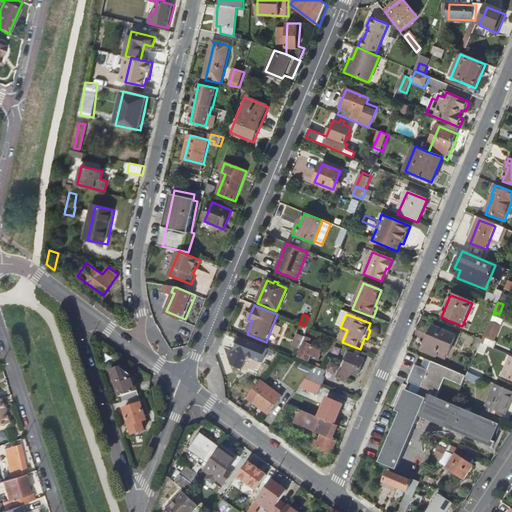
[(491,319),(483,336),(493,340),(500,323),(491,319)]
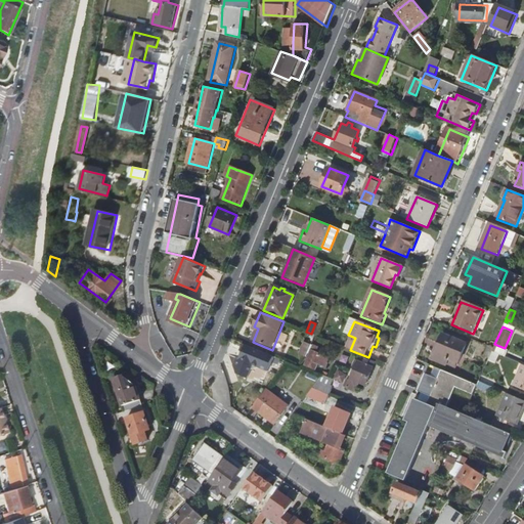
[(435,350),(432,359),(446,365),(448,360),(457,364),(466,345),(443,335),(437,351),(435,350)]
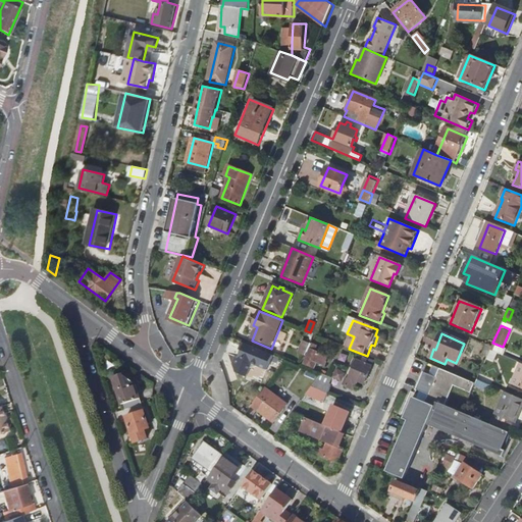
[(267,370),(273,355),(245,344),(240,358),(237,357),(233,364),(237,373),(247,378),(251,370),(259,367),(267,370)]
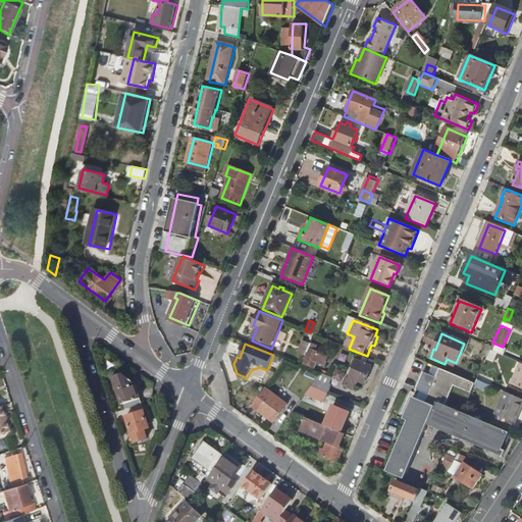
[(314,344),(306,364),(316,368),(322,354),(316,352),(319,346),(314,344)]
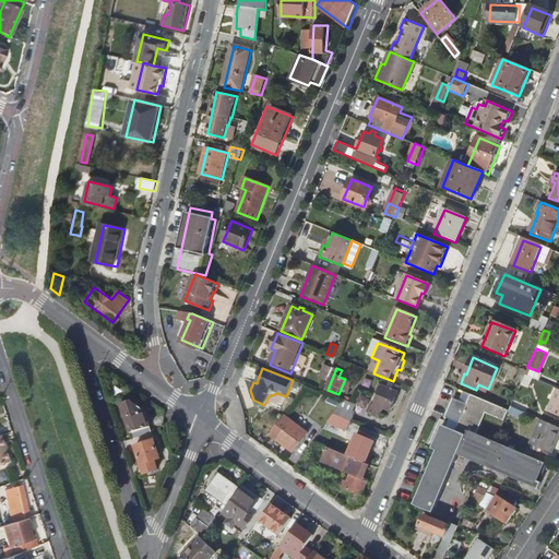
[(370,404),(367,412),(380,417),(384,408),(391,411),(399,392),(380,384),(377,391),(379,392),(373,405),(370,404)]
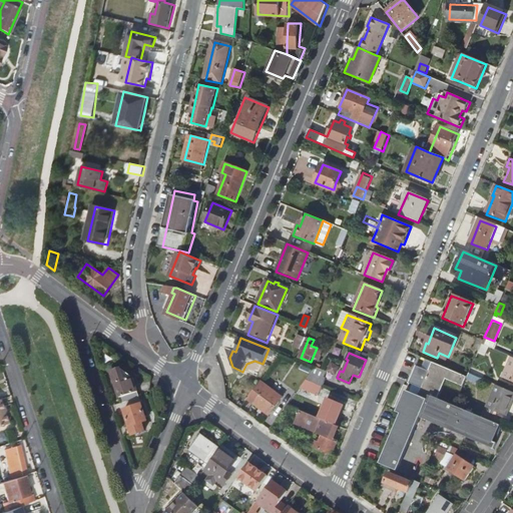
[(475,361),(481,364),(484,357),(478,354),(475,361)]
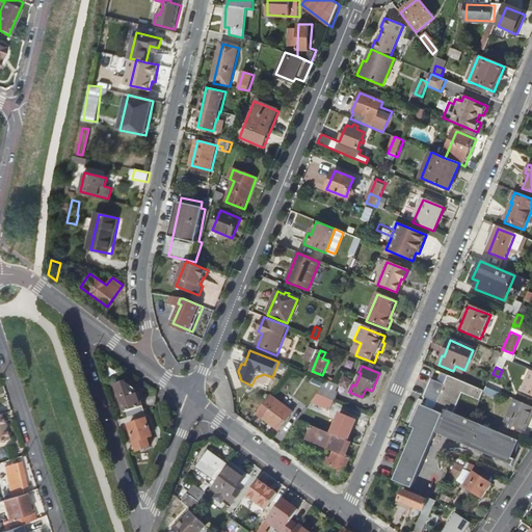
[(531,368),(522,389),(531,393),(531,368)]
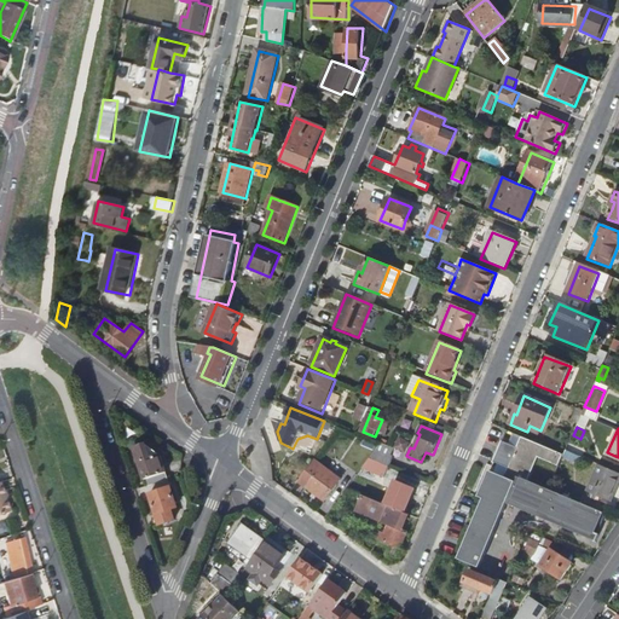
[(563,453),(521,437),(516,447),(503,441),(495,461),(510,468),(501,490),(498,490),(497,493),(509,498),(539,510),(548,489),(530,481),(539,457),(559,466),(563,453)]
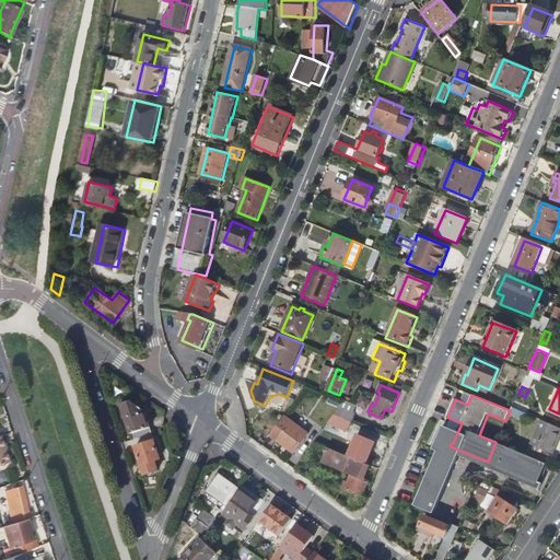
[(336,416),(353,423),(358,413),(357,413),(358,408),(345,403),(336,416)]
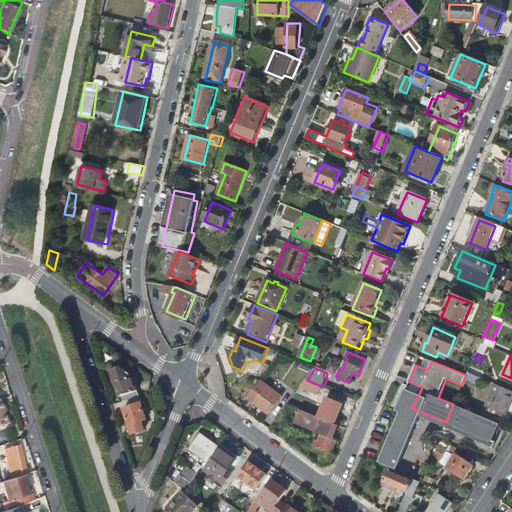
[(122,397),(124,402),(139,397),(133,378),(124,380),(120,369),(111,372),(120,398),(122,397)]
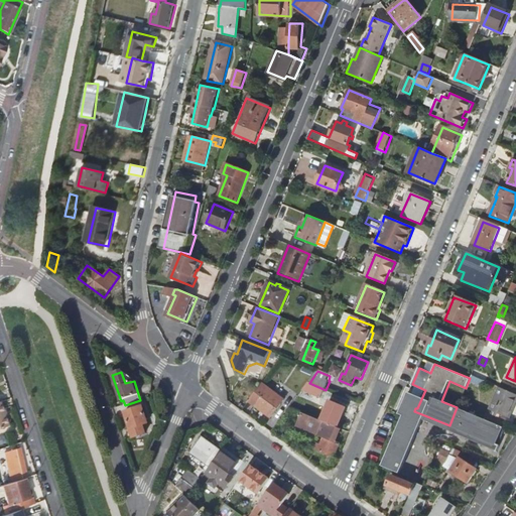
[(323,398),(326,390),(309,383),(303,390),(323,398)]
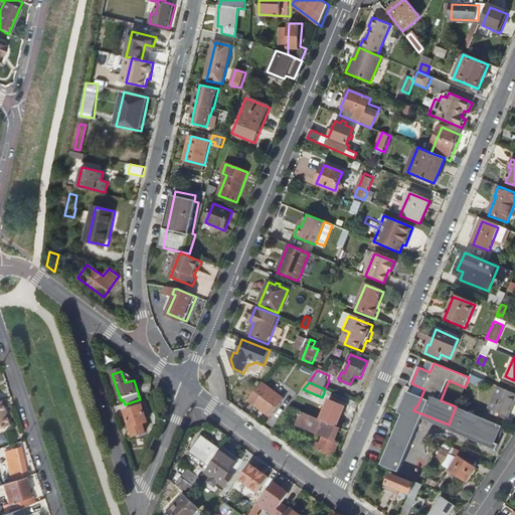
[(402,415),(396,432),(413,439),(419,424),(423,414),(413,410),(414,407),(416,407),(424,389),(411,383),(411,384),(422,389),(419,396),(407,391),(398,413),(402,415)]
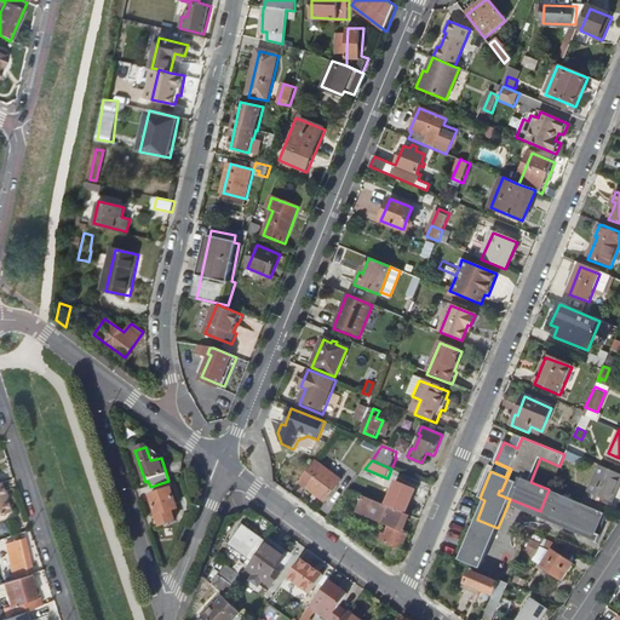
[(315,463),(299,483),(326,503),(342,481),(315,463)]
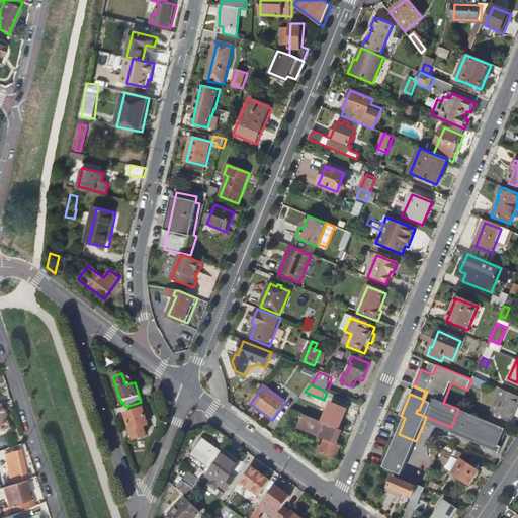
[(517,407),(517,395),(503,389),(493,412),(512,420),(517,407)]
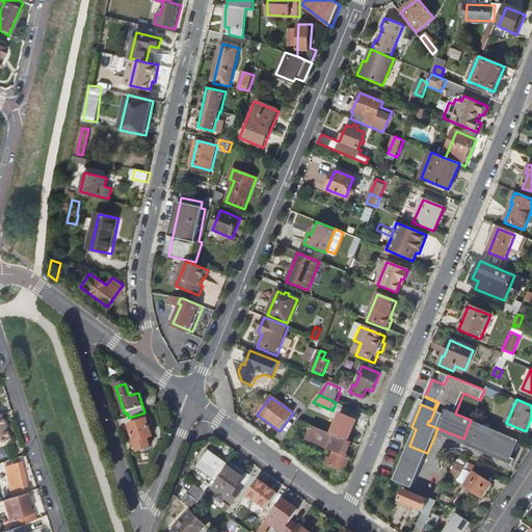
[(341,414),(333,434),(349,442),(357,421),(341,414)]
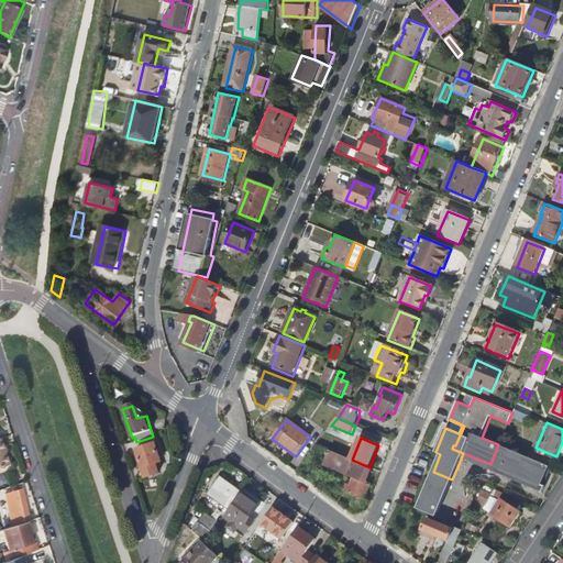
[(498,444),(490,464),(489,466),(542,490),(544,485),(541,483),(549,465),(499,443),(498,444)]
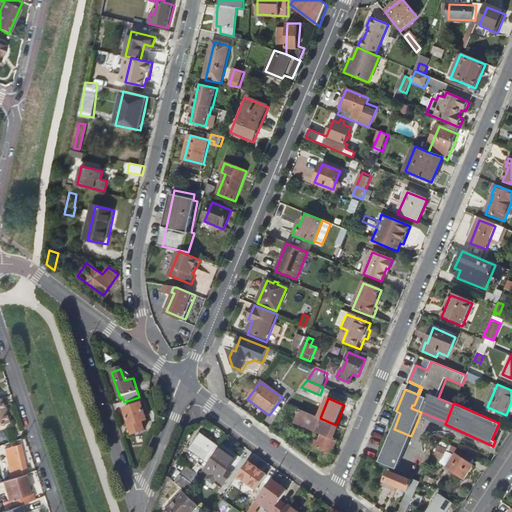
[(141,404),(124,410),(132,435),(145,431),(143,424),(148,422),(141,404)]
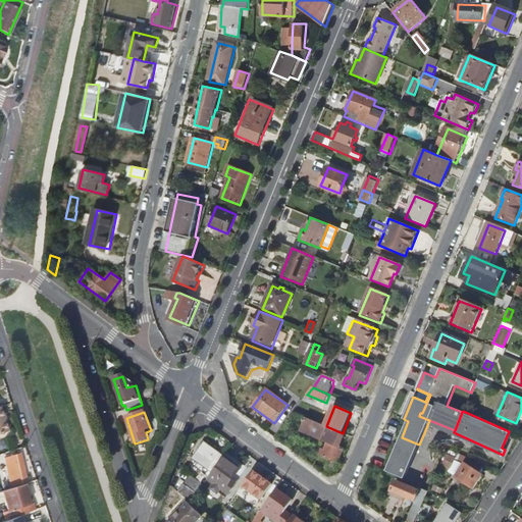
[(343,433),(326,426),(307,418),(301,432),(328,444),(324,453),(321,452),(318,458),(329,463),(326,470),(333,473),(344,450),(341,449),(347,434),(343,433)]
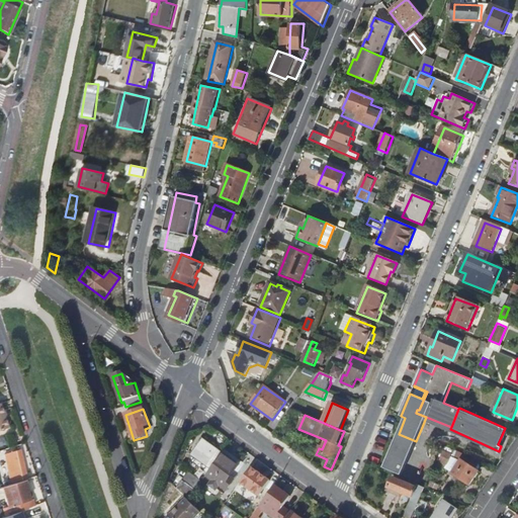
[(416,441),(399,434),(383,470),(401,477),(416,441)]
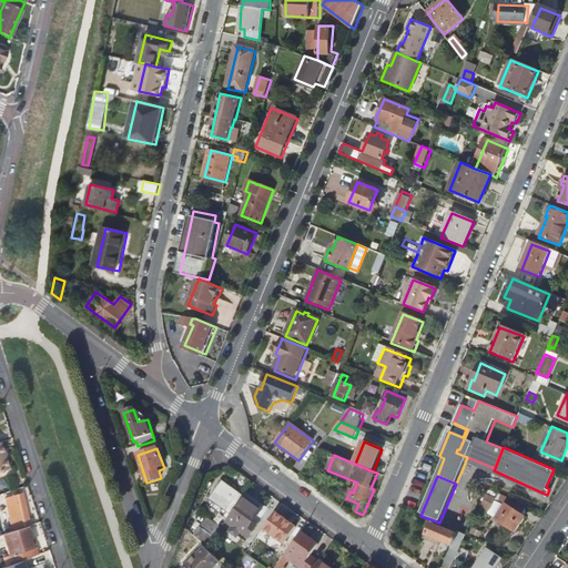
[(223,484),(211,503),(231,517),(243,499),(223,484)]
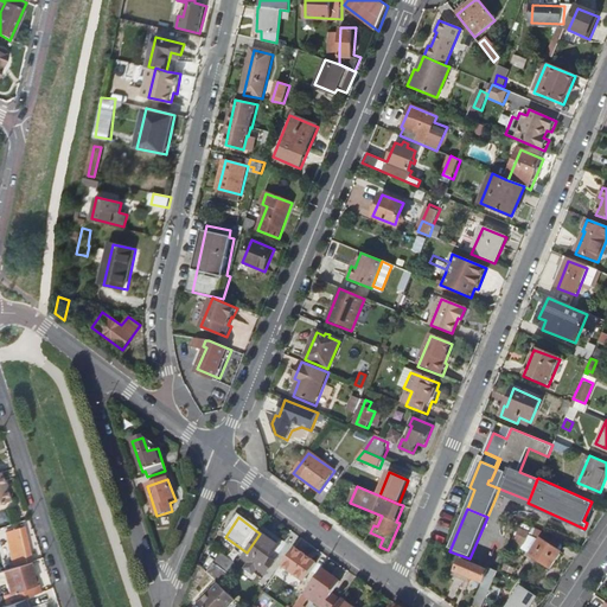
[(521,519),(510,542),(513,543),(519,528),(530,531),(529,532),(541,537),(544,530),(521,519)]
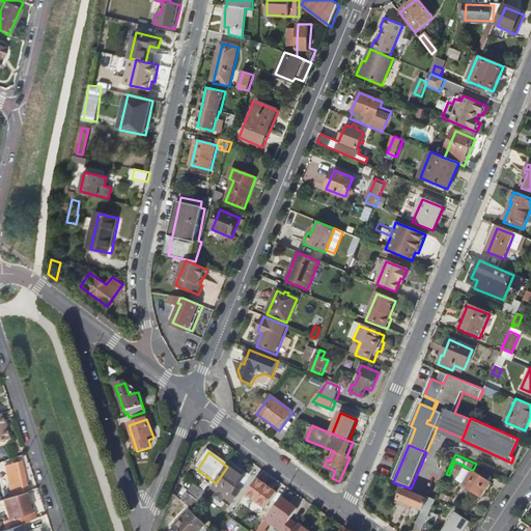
[(454,462),(449,475),(457,478),(463,466),(464,465),(454,462)]
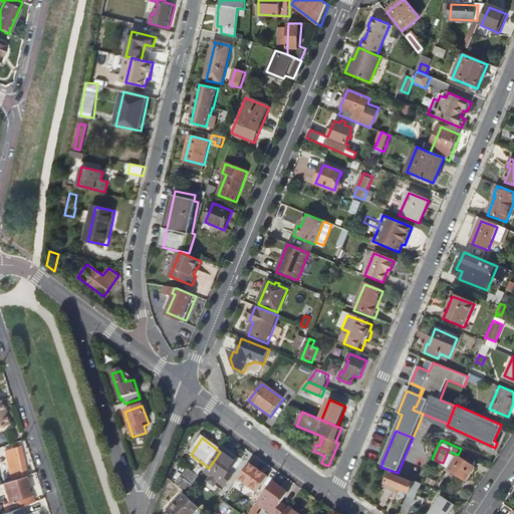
[(4,453),(11,481),(26,477),(19,449),(4,453)]
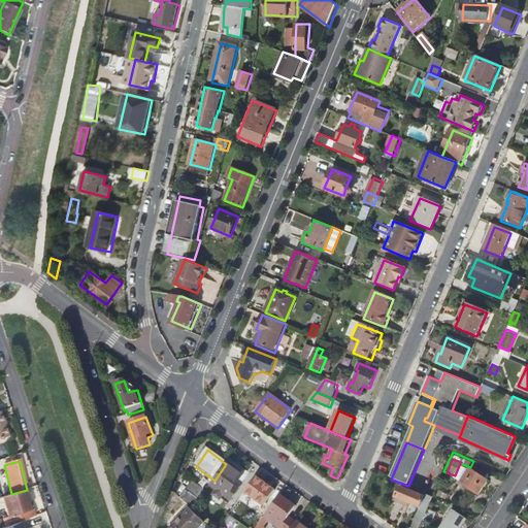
[(491,469),(473,461),(470,467),(461,482),(479,493),(488,480),(485,477),(491,469)]
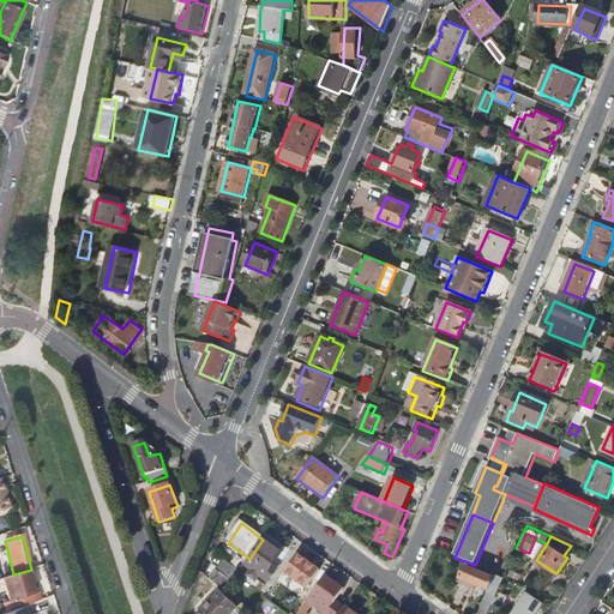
[(250,559),(244,566),(269,584),(275,575),(270,572),(283,554),(263,540),(250,559)]
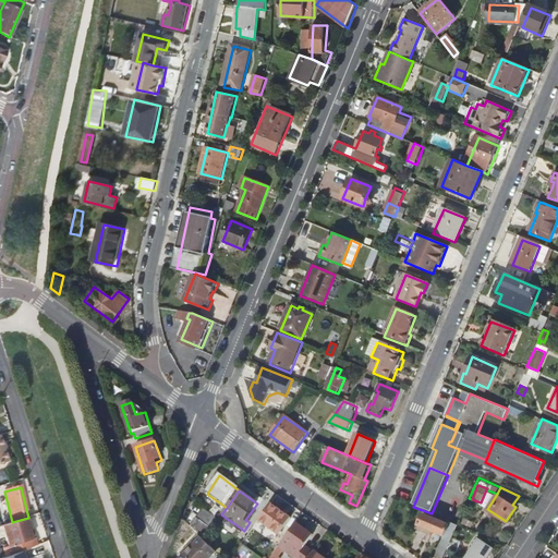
[(269,506),(259,520),(275,531),(284,517),(269,506)]
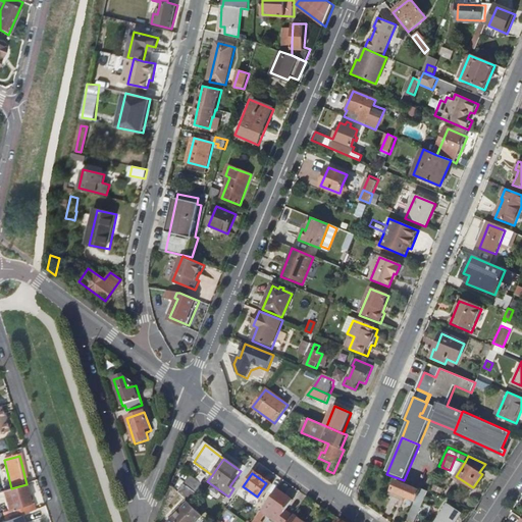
[(184,486),(197,496),(203,487),(190,478),(184,486)]
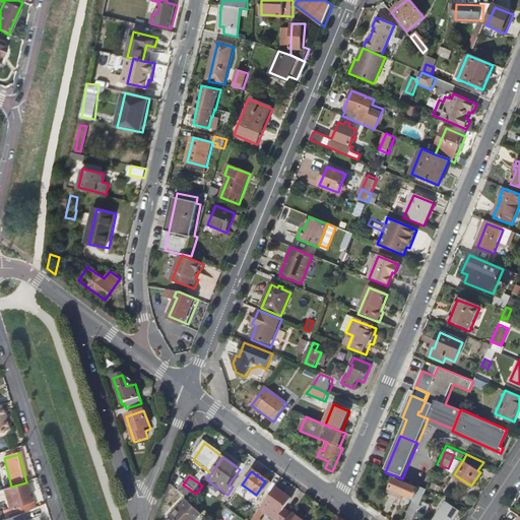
[(402,519),(411,519),(426,490),(417,486),(416,489),(393,478),(387,493),(401,498),(402,495),(412,499),(402,519)]
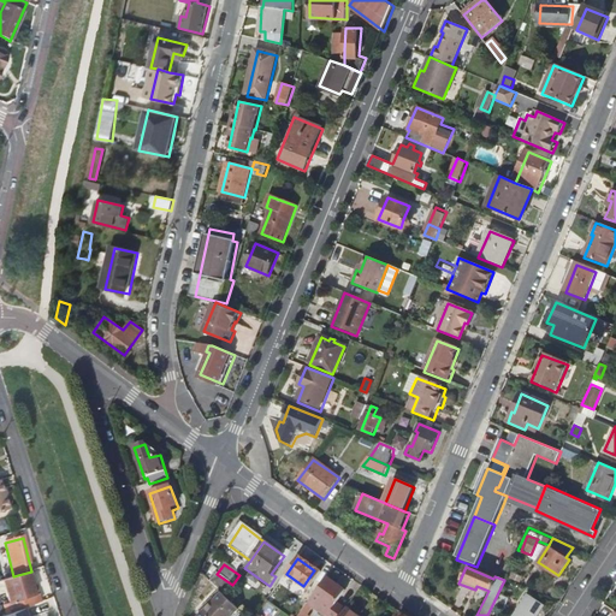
[(29,573),(6,580),(7,582),(3,585),(10,605),(35,597),(31,587),(33,586),(29,573)]
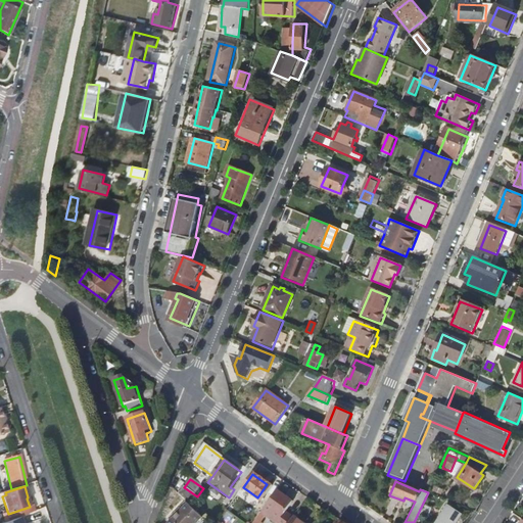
[(284,496),(276,490),(259,513),(274,522),(289,522),(292,519),(284,514),(291,504),(283,497),(284,496)]
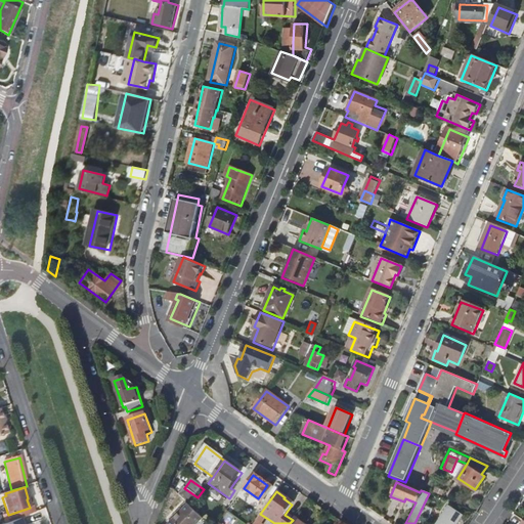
[(188,505),(169,523),(198,523),(203,519),(190,508),(188,505)]
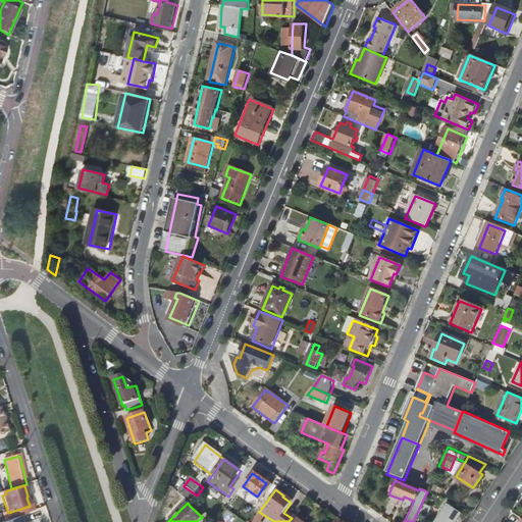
[(449,503),(434,521),(453,521),(461,511),(449,503)]
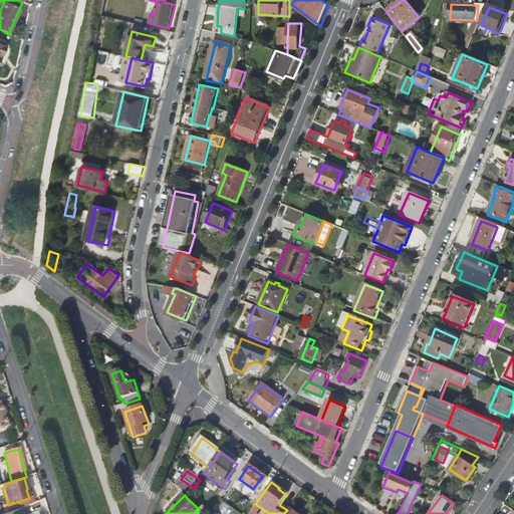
[(221,504),(233,512),(237,507),(225,498),(221,504)]
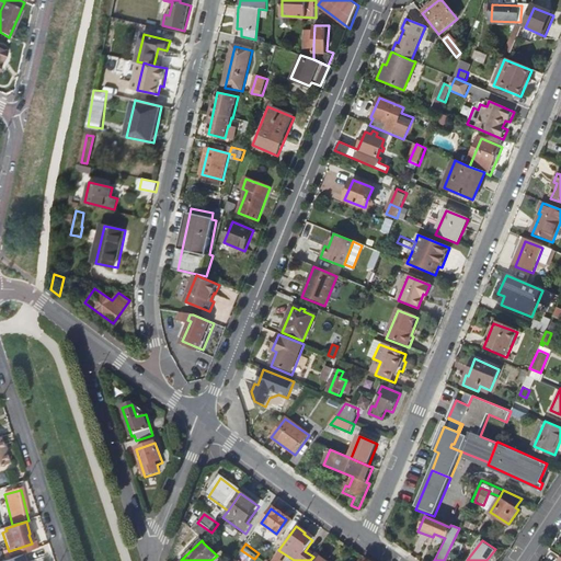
[(240,551),(235,560),(248,560),(245,559),(248,557),(240,551)]
